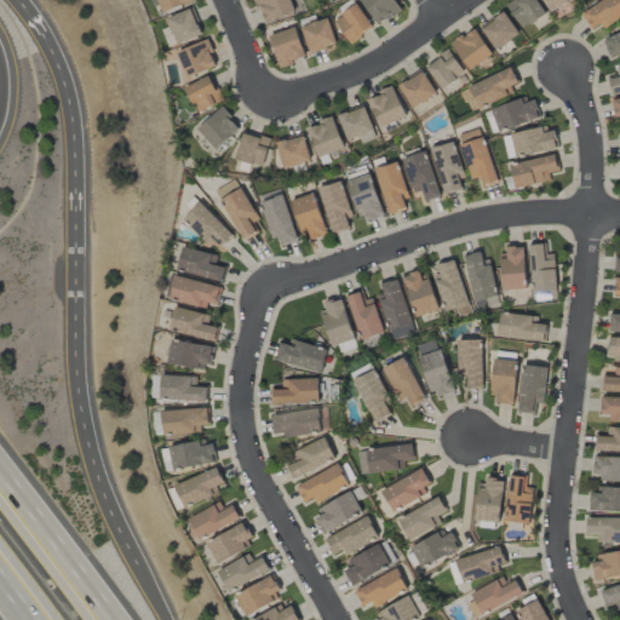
[(191,1),(191,0),(156,0),(162,13),(191,1)]
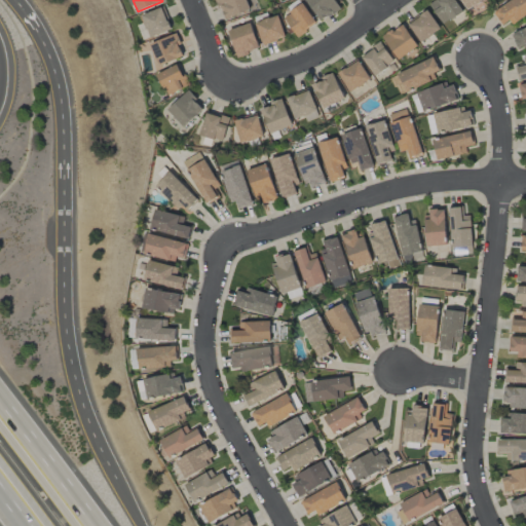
[(250,10),(246,0),(216,0),(224,20),(250,10)]
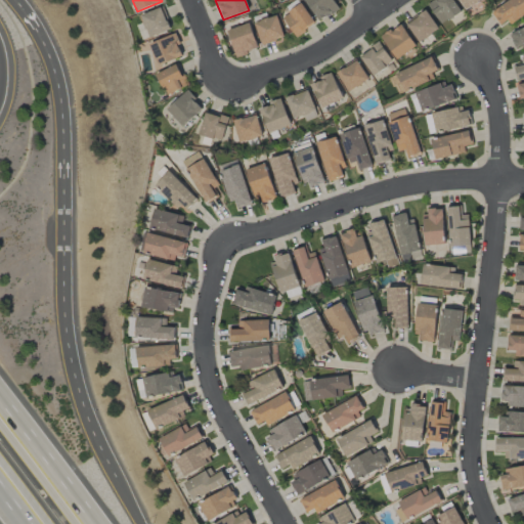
[(339,9),(333,0),(304,0),(318,22),(339,9)]
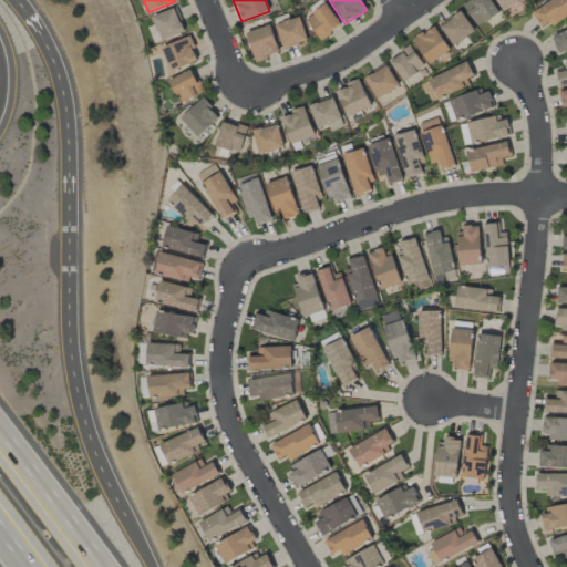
[(468,0),(462,4),(476,27),(498,13),(490,0),(468,0)]
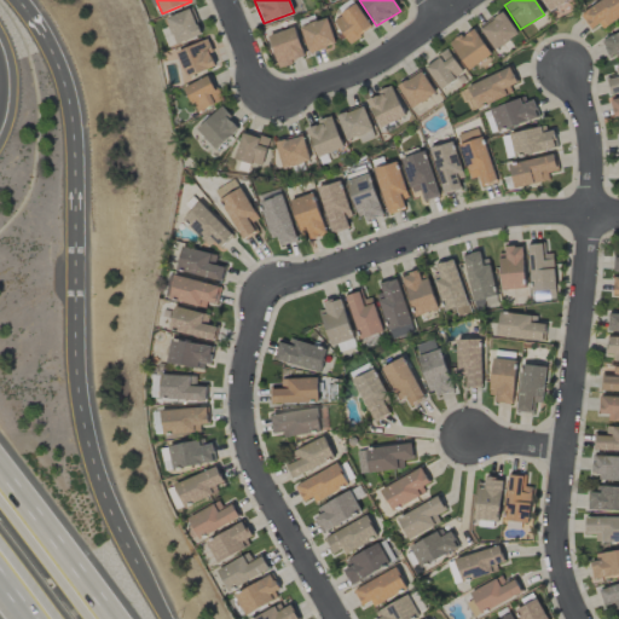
[(541,0),(548,12),(570,0),(541,0)]
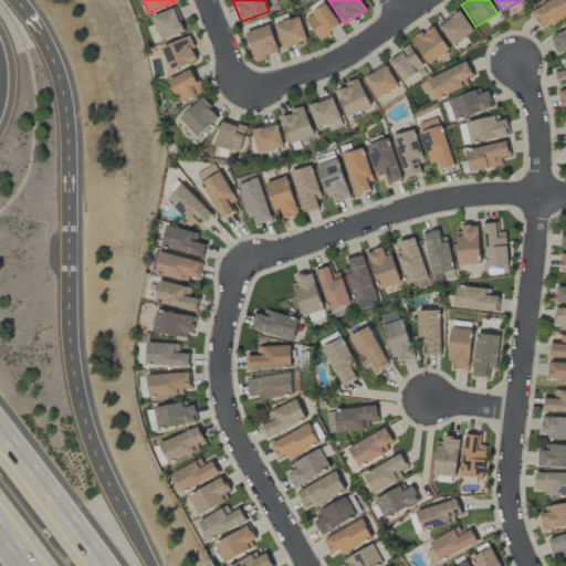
[(541,27),(549,21),(553,25),(565,16),(565,0),(549,0),(531,12),(541,27)]
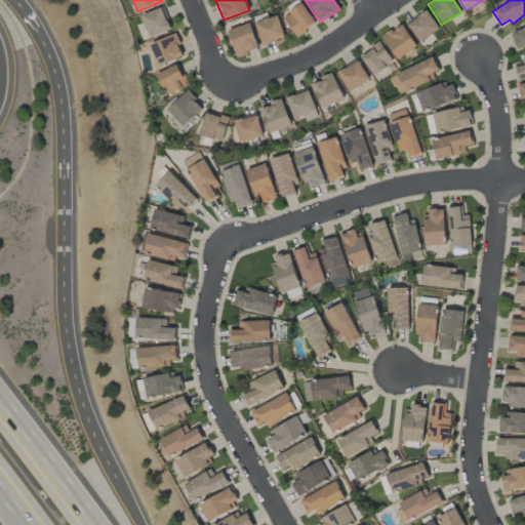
[(294,37),(315,25),(303,3),(282,15),(294,37)]
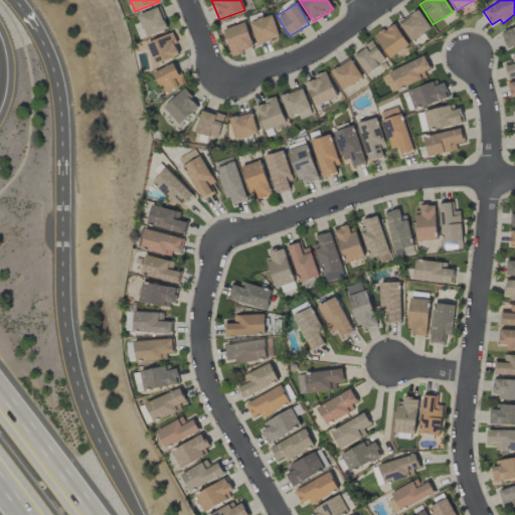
[(166,29),(160,7),(138,14),(144,36),(166,29)]
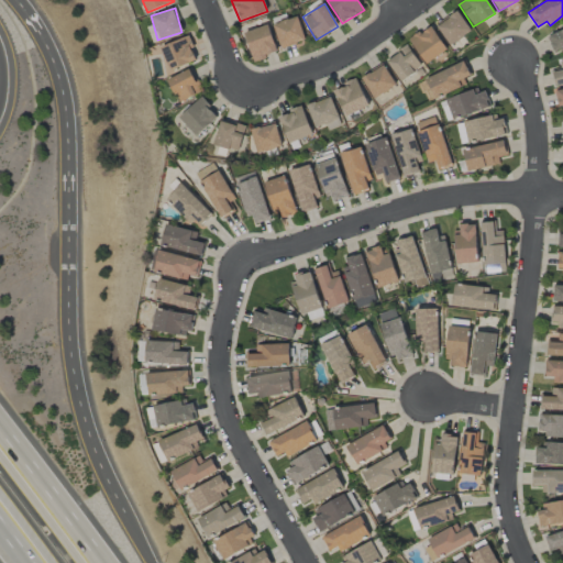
[(435,24),(450,46),(471,32),(457,10),(435,24)]
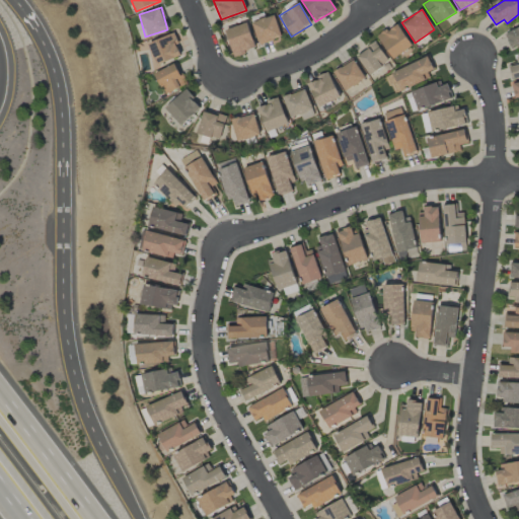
[(281,36),(274,15),(251,22),(258,44),(281,36)]
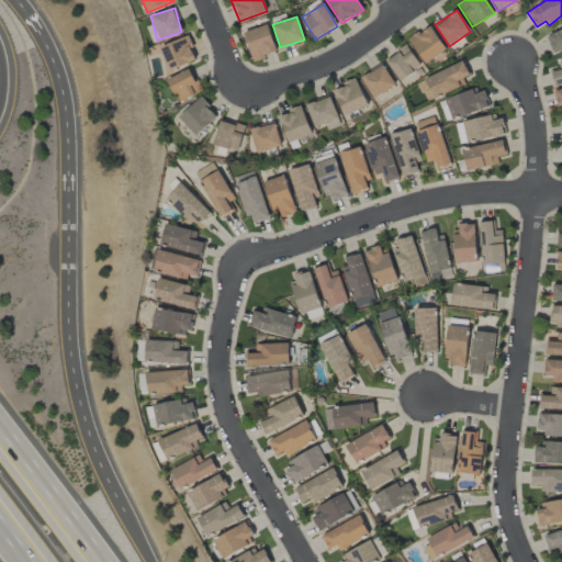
[(277,53),(267,25),(243,33),(253,60),(277,53)]
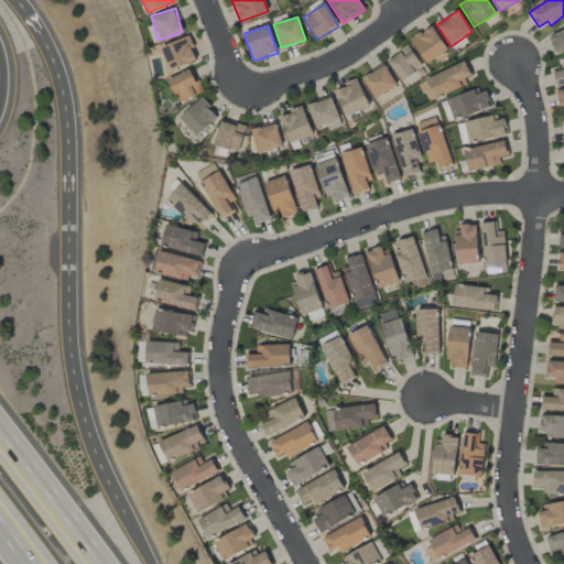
[(410,40),(426,64),(447,50),(431,25),(410,40)]
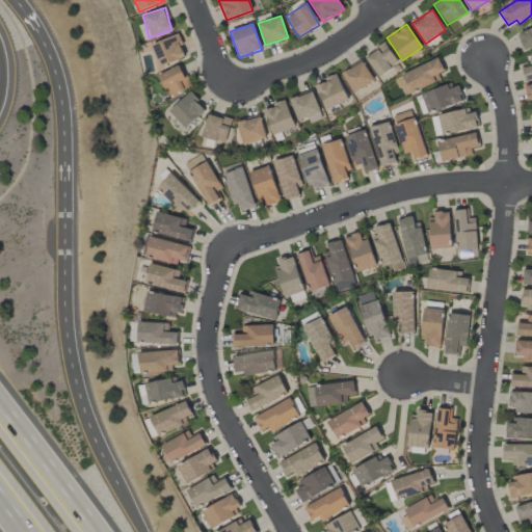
[(151,45),(160,67),(187,56),(179,33),(151,45)]
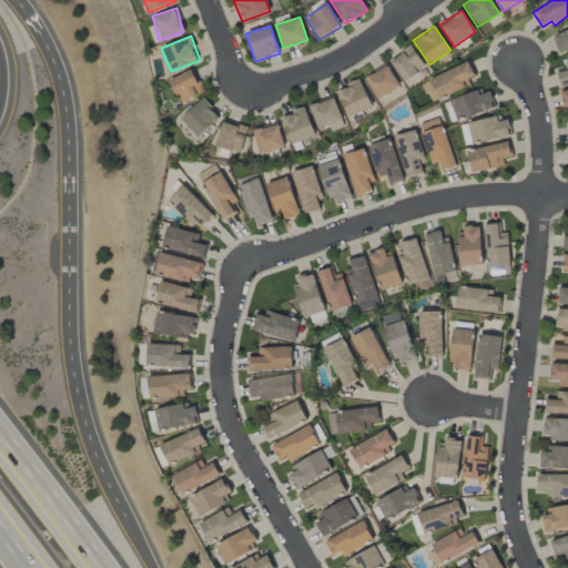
[(389,60),(404,82),(426,69),(411,46),(389,60)]
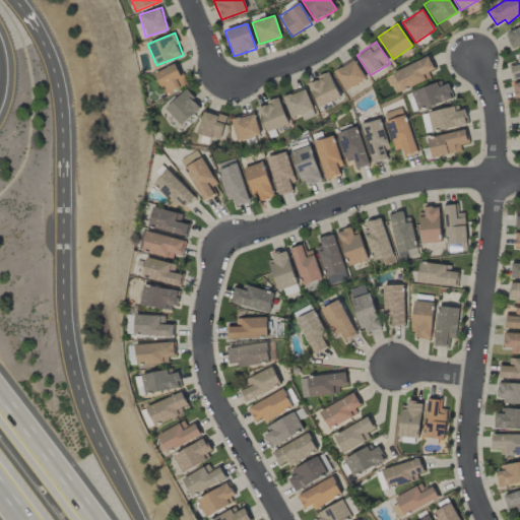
[(435,70),(429,57),(386,75),(394,94),(426,80),(423,75),(435,70)]
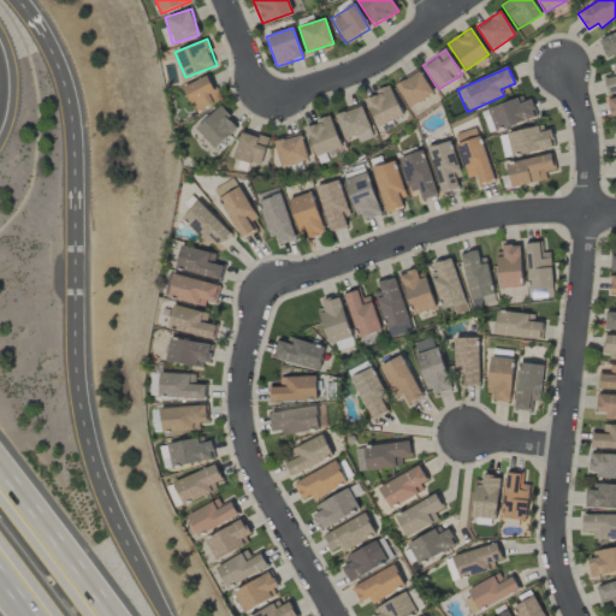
[(432,96),(421,70),(395,82),(407,107),(432,96)]
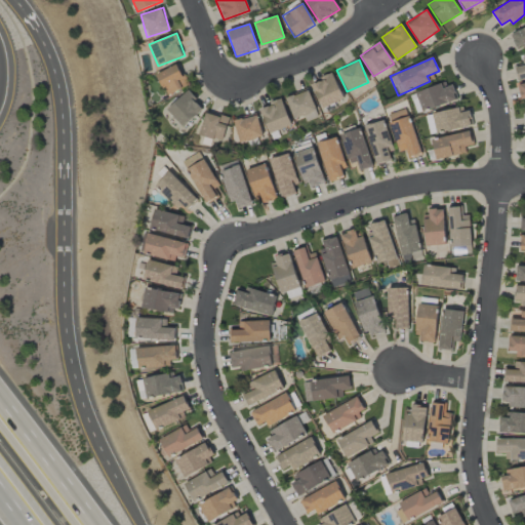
[(178,80),(183,78),(176,65),(157,74),(166,95),(182,88),(178,80)]
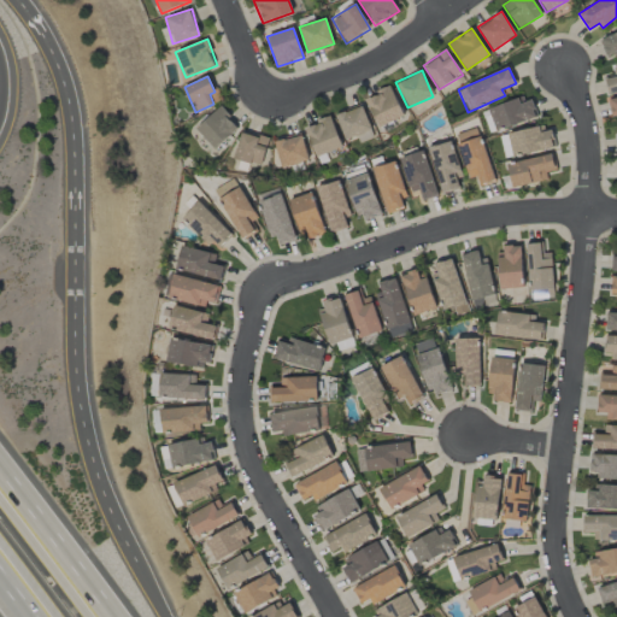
[(365,98),(378,128),(404,117),(391,87),(365,98)]
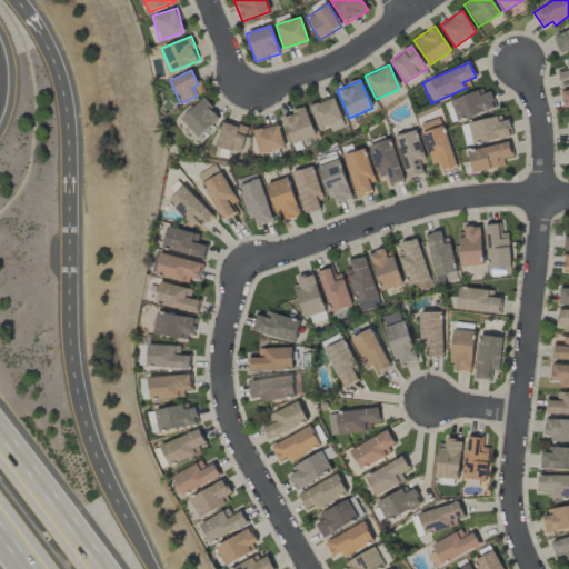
[(451,123),(496,108),(490,92),(480,96),(478,90),(445,102),(451,123)]
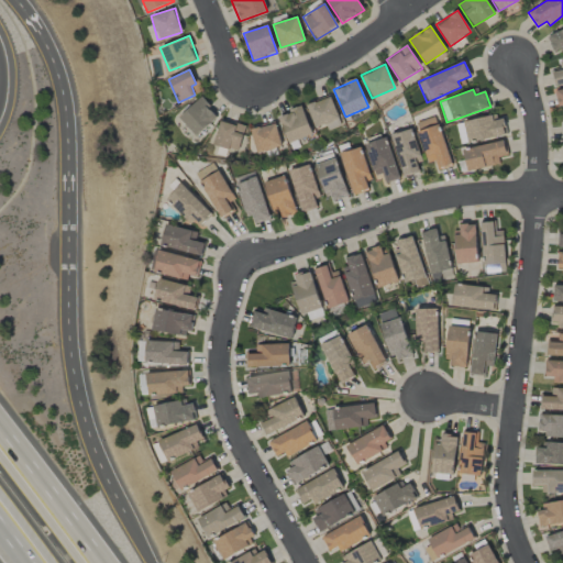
[(306,105),(316,129),(340,119),(329,95),(306,105)]
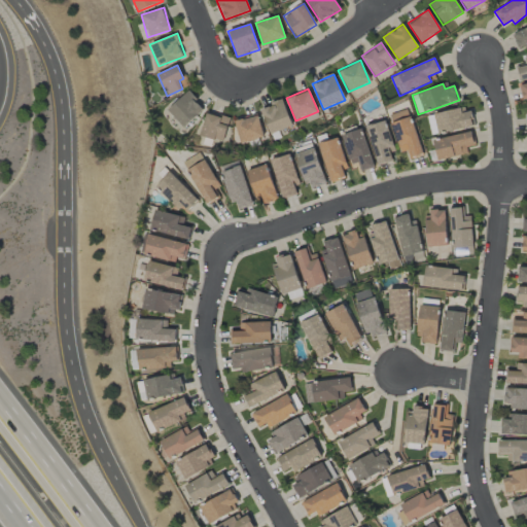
[(204,109),(188,92),(167,110),(183,128),(204,109)]
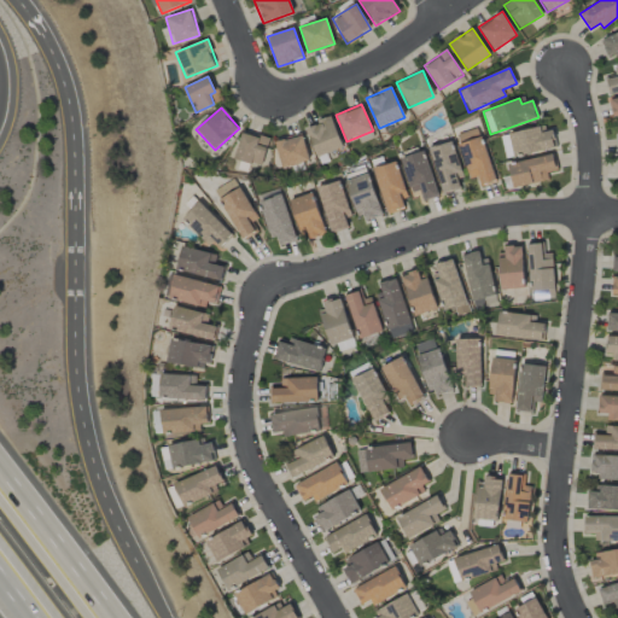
[(343,147),(332,118),(305,128),(316,158),(343,147)]
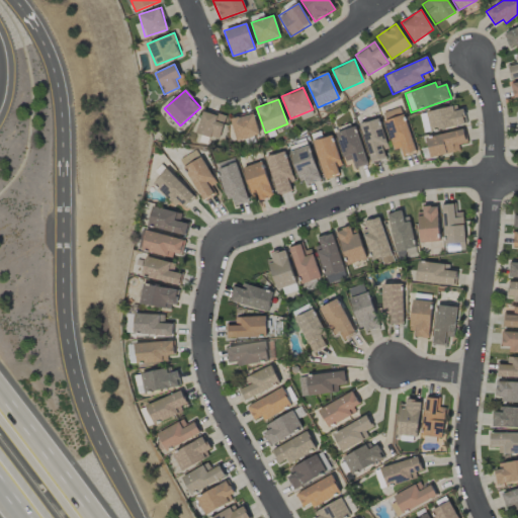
[(381,113),(394,150),(400,148),(402,156),(415,152),(401,107),(381,113)]
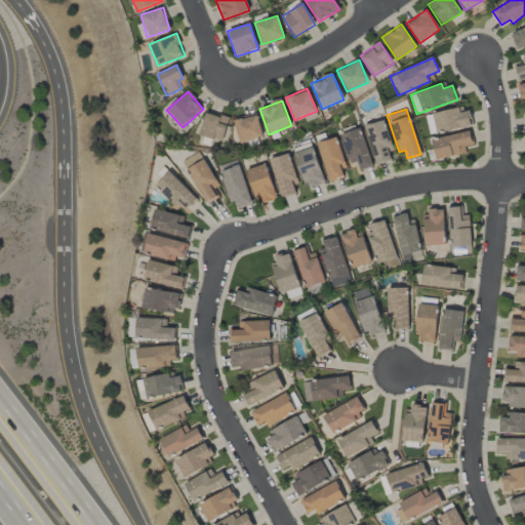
[(429,133),(472,127),(470,111),(459,112),(459,109),(426,114),(429,133)]
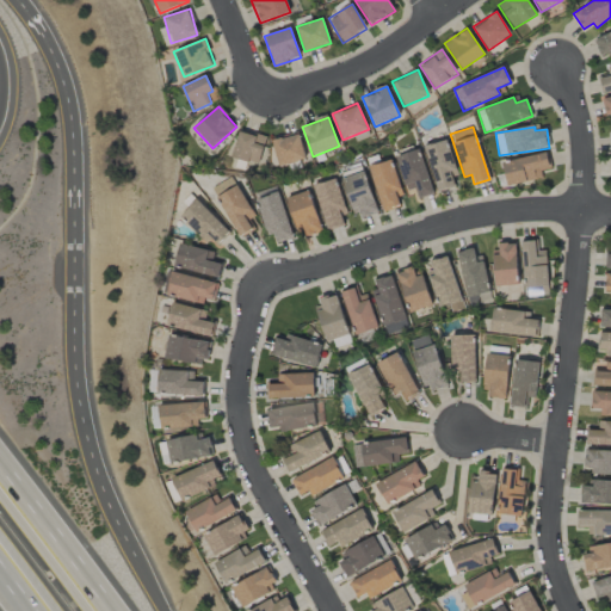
[(266,139),(239,130),(232,158),(259,165),(266,139)]
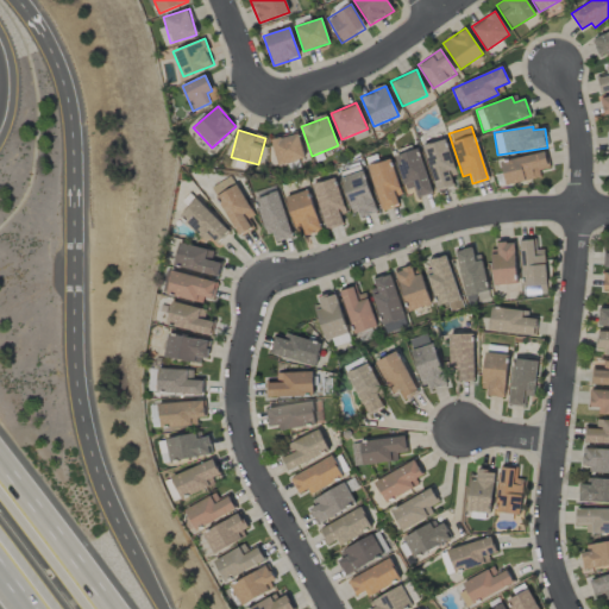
[(270,140),(278,167),(305,158),(297,132),(270,140)]
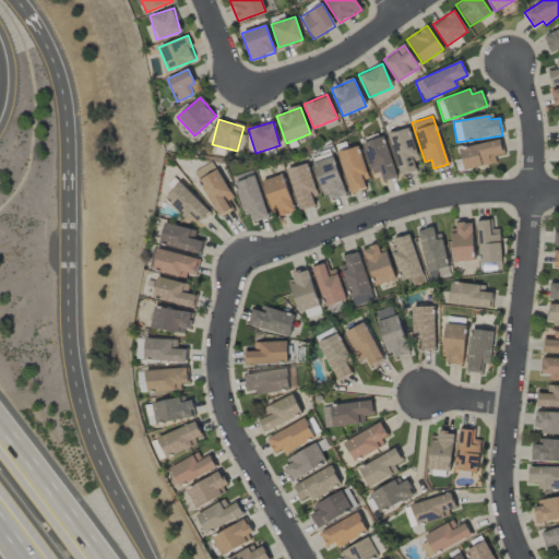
[(416,156),(409,129),(390,133),(399,175),(416,170),(413,156),(416,156)]
